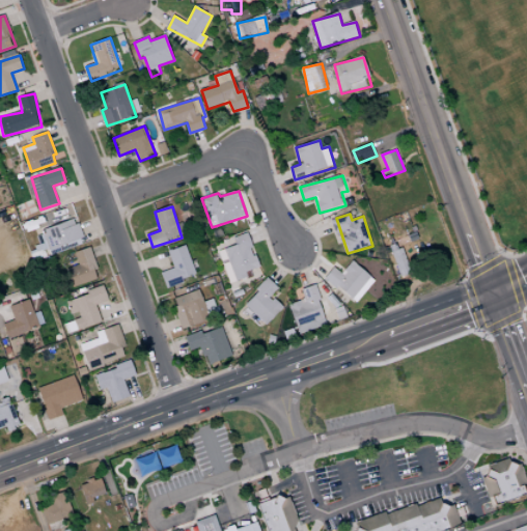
[(84,245),(77,219),(40,229),(46,246),(45,246),(48,256),(84,245)]
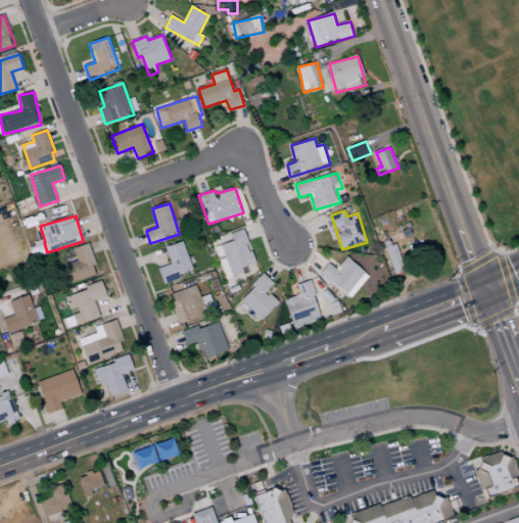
[(232,242),(217,247),(227,280),(245,274),(243,268),(255,263),(245,229),(230,234),(232,242)]
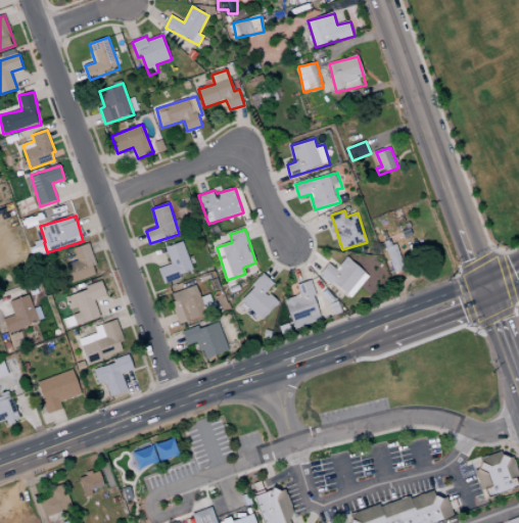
[(159,269),(163,282),(194,273),(184,241),(167,247),(172,265),(159,269)]
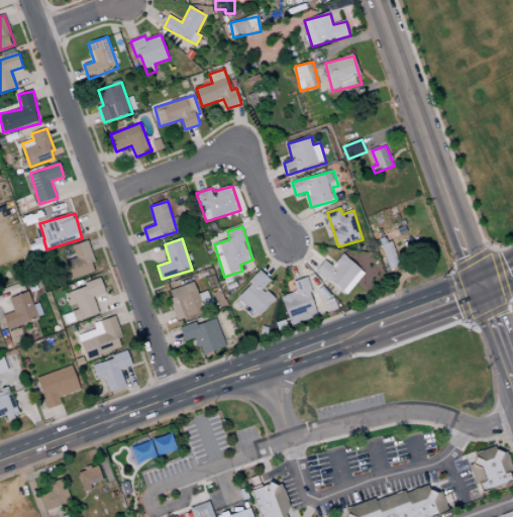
[(66,262),(71,279),(97,273),(90,241),(74,244),(77,259),(66,262)]
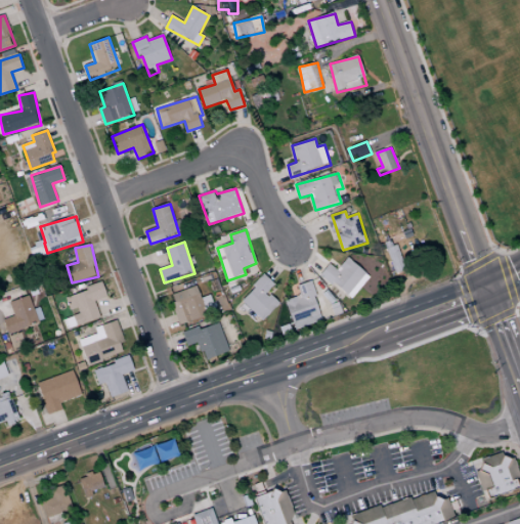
[(331,264),(321,273),(350,300),(371,277),(349,257),(337,270),(331,264)]
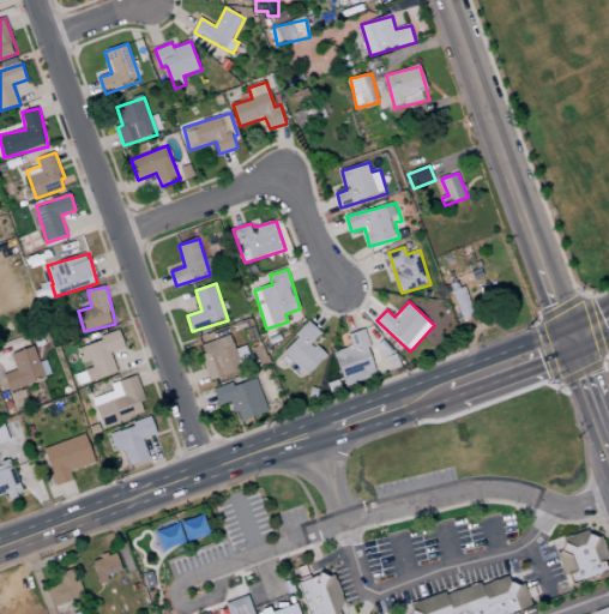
[(308,375),(327,356),(314,342),(323,333),(311,323),(283,351),(308,375)]
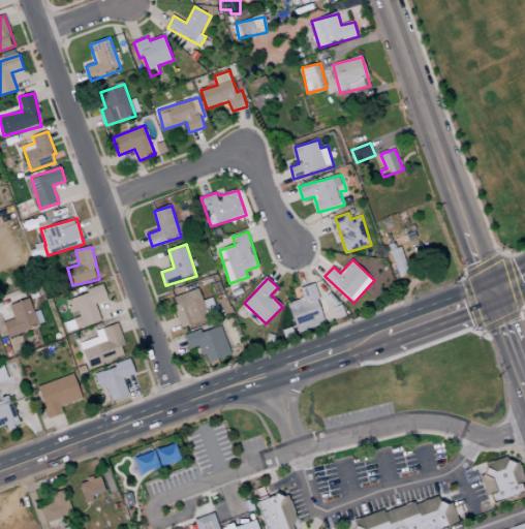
[(289,303),(299,333),(326,323),(323,316),(332,313),(327,300),(321,302),(315,283),(301,288),(305,298),(289,303)]
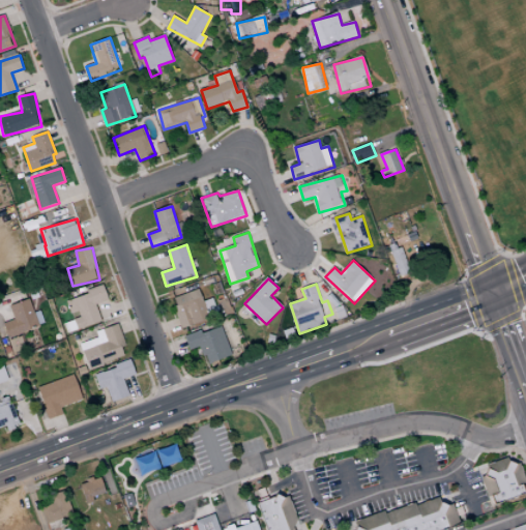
[(103,322),(97,304),(110,301),(105,287),(67,299),(72,314),(79,312),(81,318),(66,323),(69,332),(103,322)]
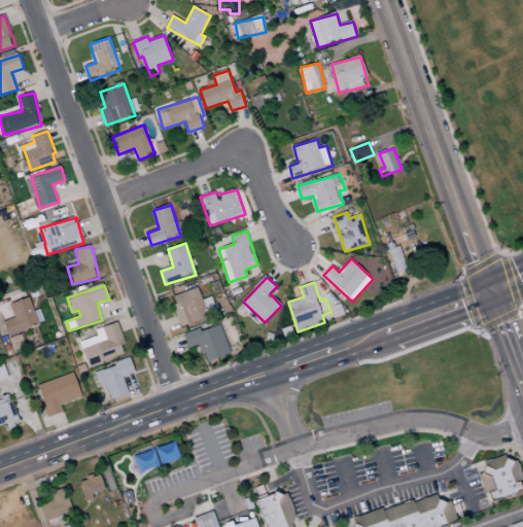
[(171,297),(182,326),(209,316),(198,287),(171,297)]
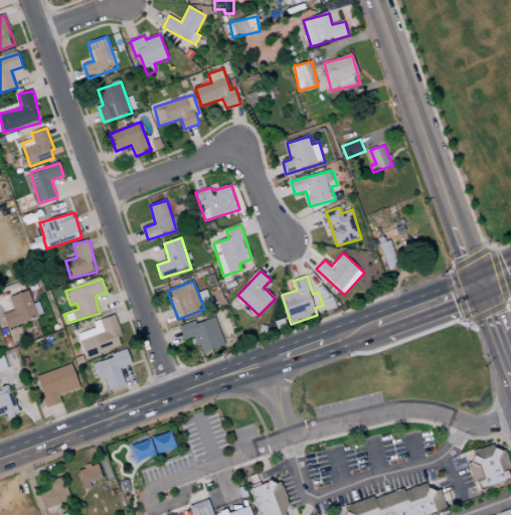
[(4,315),(9,329),(45,315),(40,303),(34,305),(29,291),(10,298),(15,310),(4,315)]
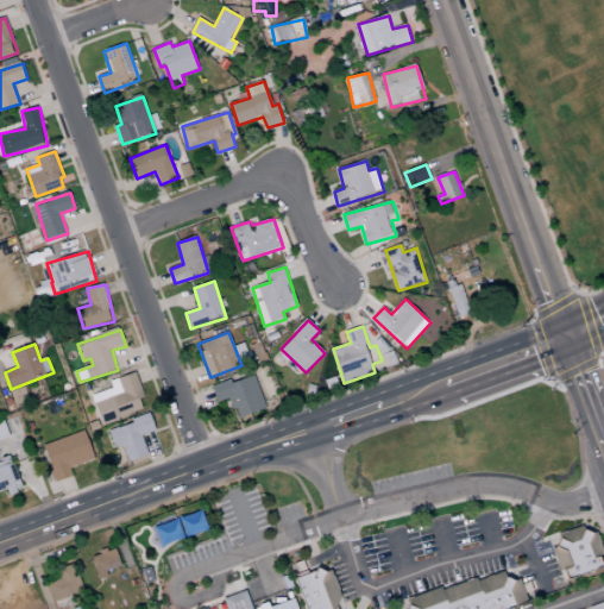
[(144,410),(140,400),(145,397),(138,372),(112,381),(114,388),(93,395),(102,424),(144,410)]
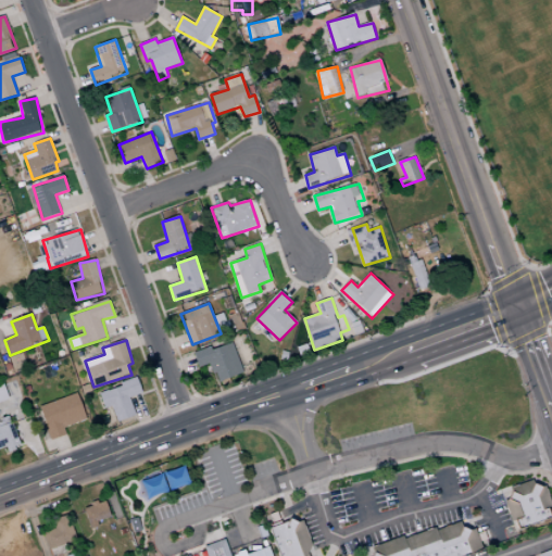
[(195,353),(199,367),(213,363),(218,381),(245,374),(235,341),(195,353)]
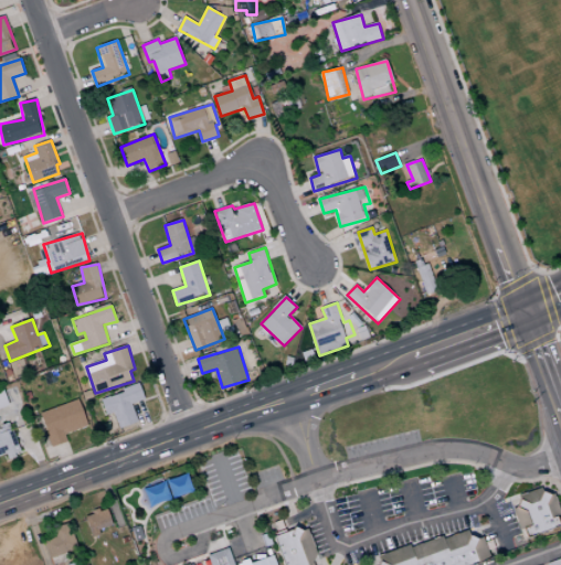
[(120,428),(139,423),(133,404),(146,400),(140,385),(102,397),(107,415),(115,413),(120,428)]
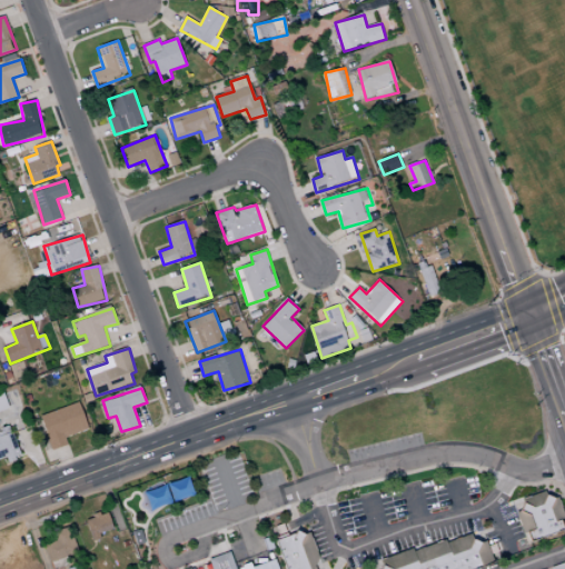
[(0,393),(0,411),(10,408),(5,392),(0,393)]
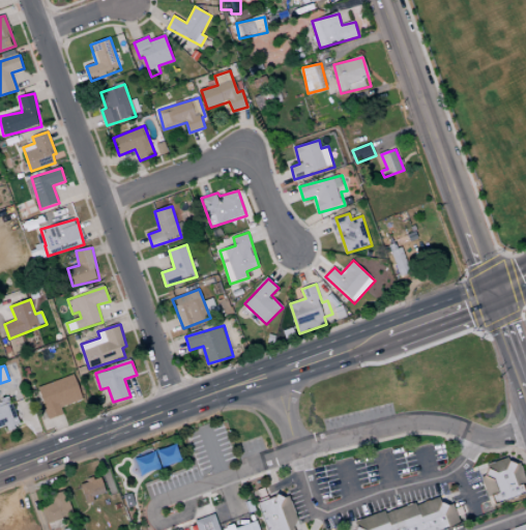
[(38,387),(50,419),(64,414),(62,408),(83,400),(75,375),(38,387)]
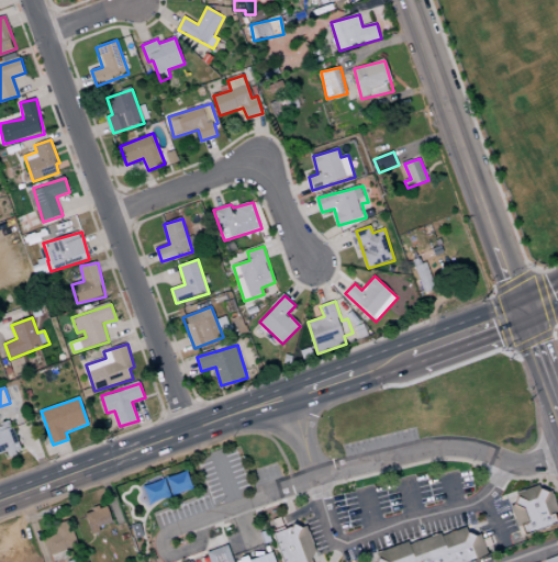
[(0,457),(21,449),(10,420),(0,424),(0,457)]
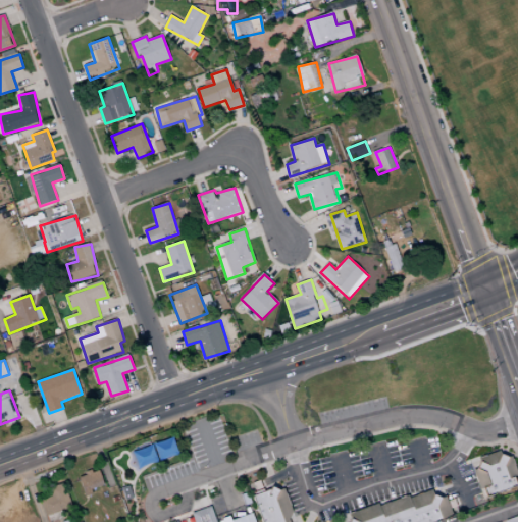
[(154,445),(173,437),(179,455),(160,462),(154,445)]
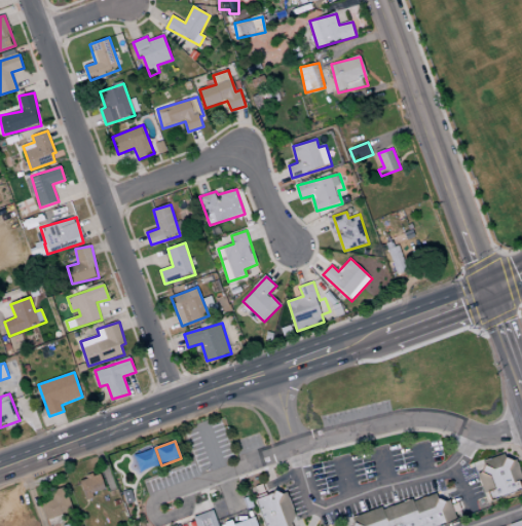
[(135,456),(153,449),(160,465),(141,473),(135,456)]
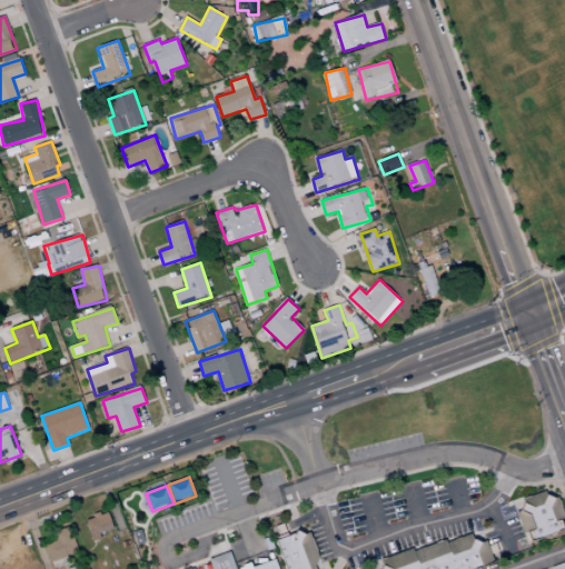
[(535,541),(531,531),(527,533),(519,512),(524,511),(527,503),(525,499),(548,490),(549,493),(558,498),(562,497),(564,503),(564,530),(535,541)]
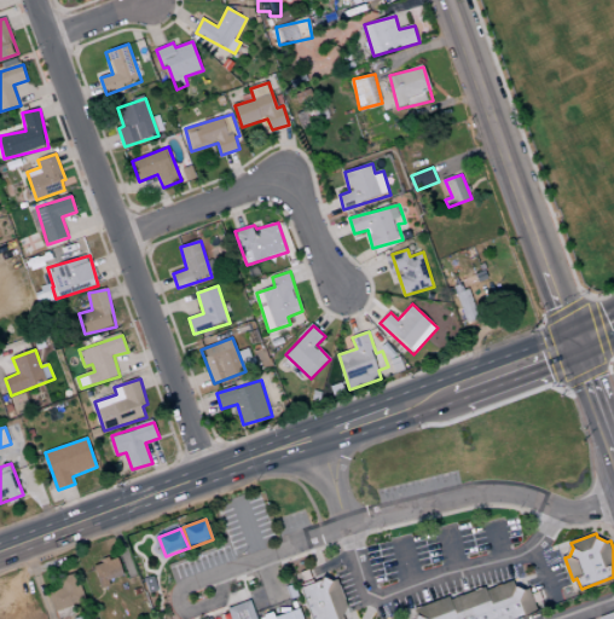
[(96,566),(104,562),(103,559),(111,556),(113,560),(120,557),(126,574),(111,579),(113,585),(104,589),(96,566)]
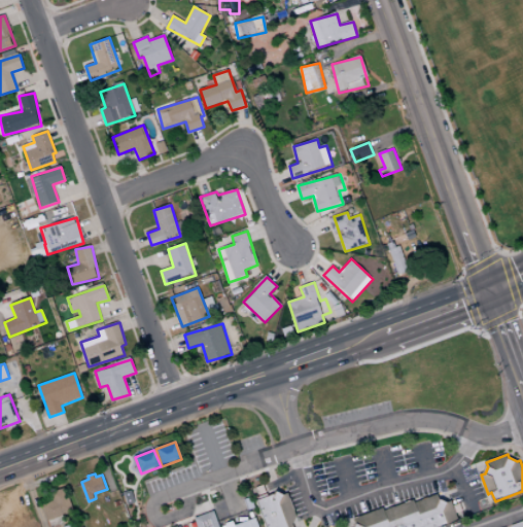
[(51,492),(67,487),(75,511),(65,515),(67,523),(56,526),(53,526),(50,520),(49,521),(43,504),(55,500),(51,492)]
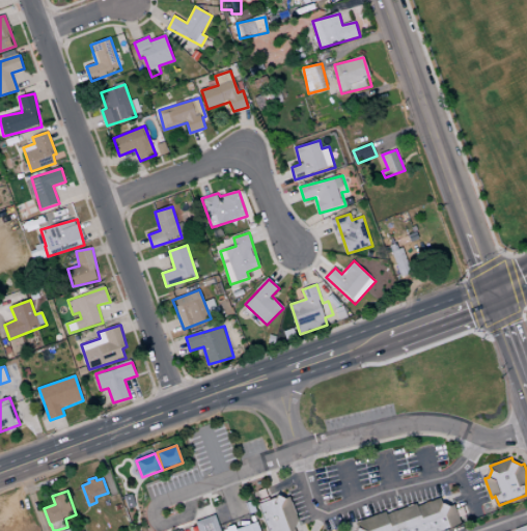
[(419,506),(443,497),(445,503),(453,506),(456,504),(464,524),(444,530),(269,530),(259,504),(279,497),(280,495),(284,496),(287,498),(292,497),(301,520),(297,528),(298,530),(358,530),(360,528),(358,522),(388,511),(389,514),(418,503),(419,506)]
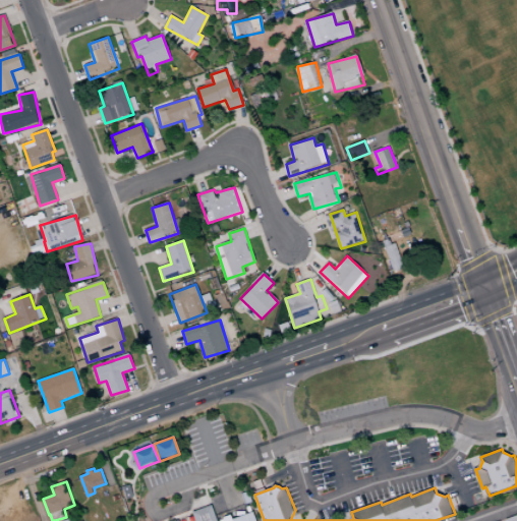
[(196,520),(193,512),(213,505),(219,520),(196,520)]
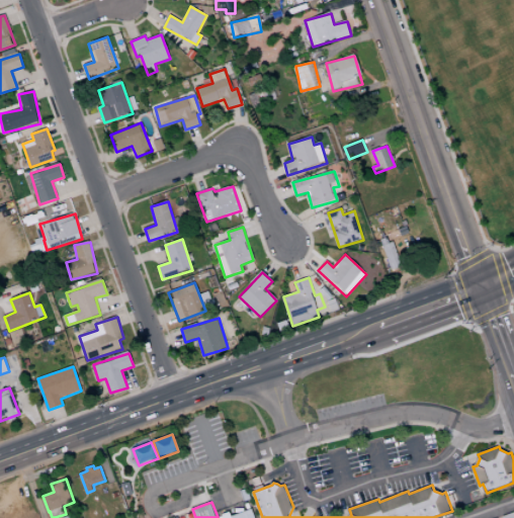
[(255,517),(253,508),(224,517),(223,517),(255,517)]
